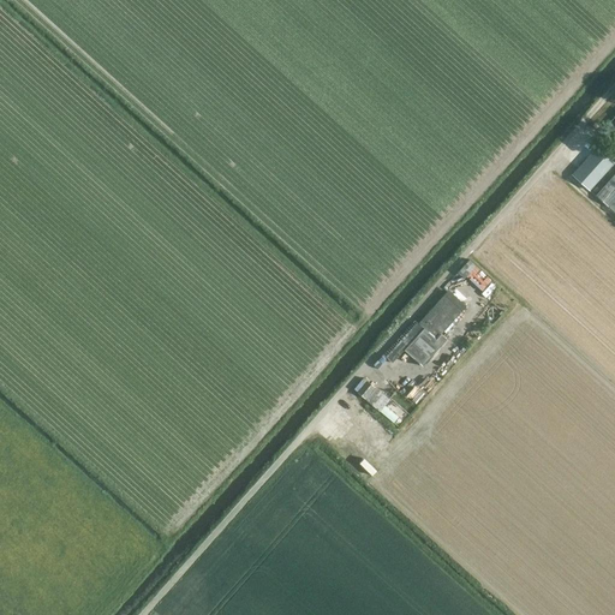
[(614,162),(613,161),(611,162),(595,148),(571,175),(587,190),(590,191),(596,196),(614,213),(614,163),(614,162)]
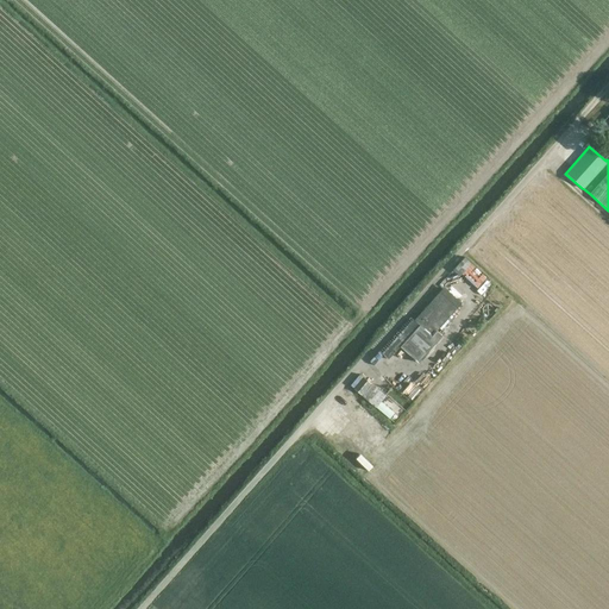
[(469,258),(463,262),(471,272),(477,269),(469,258)]
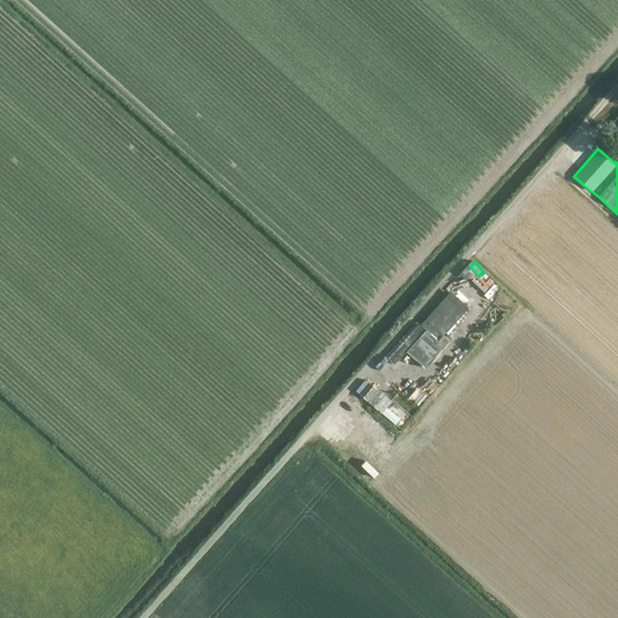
[(493,297),(502,287),(491,277),(482,287),(493,297)]
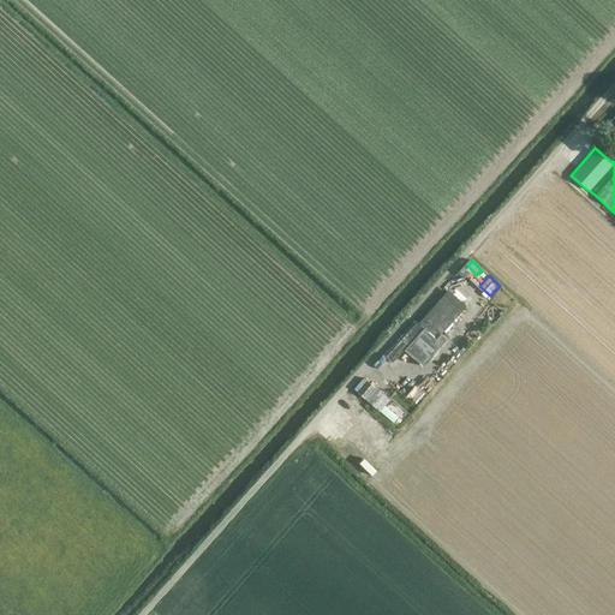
[(446,292),(418,323),(423,328),(404,350),(422,366),(446,339),(441,334),(464,308),(446,292)]
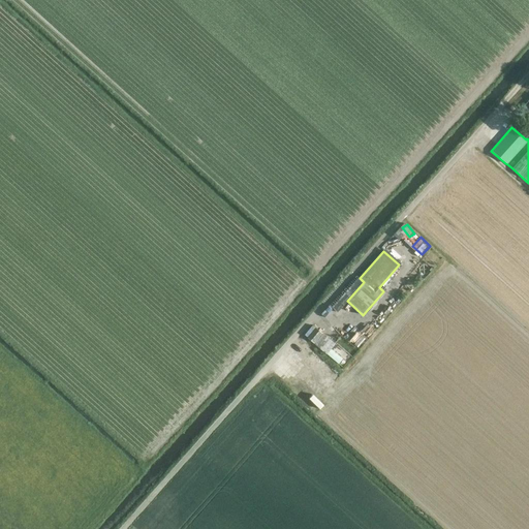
[(327,352),(335,342),(317,328),(309,338),(327,352)]
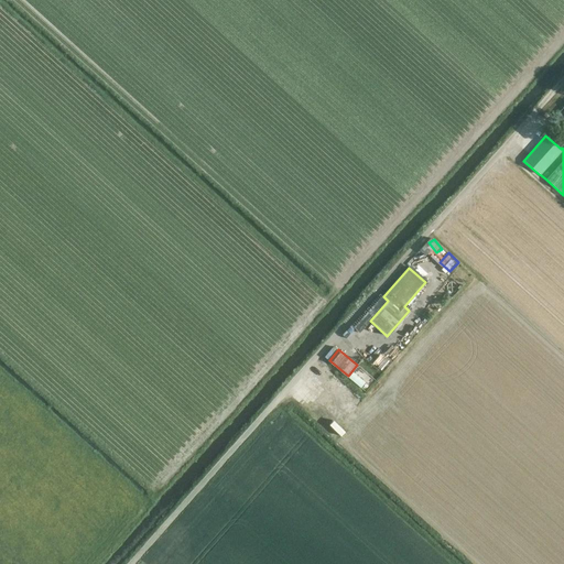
[(354,370),(349,376),(361,387),(366,381),(354,370)]
